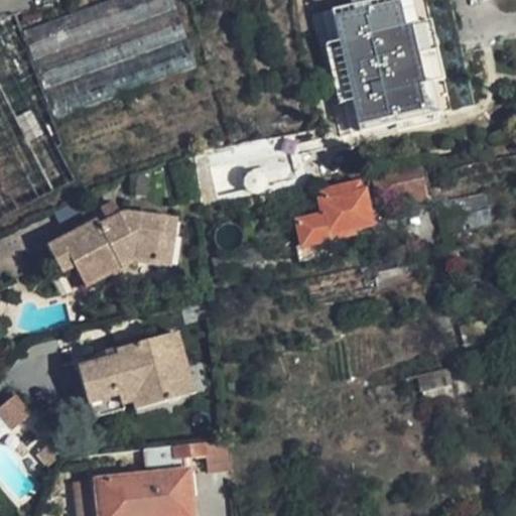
[(175,9),(171,0),(110,0),(23,32),(33,61),(175,9)]
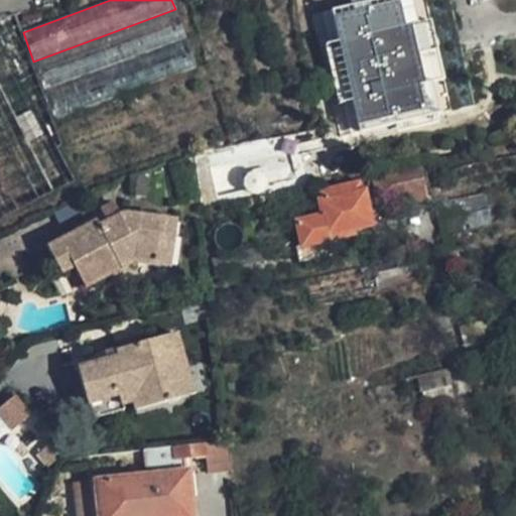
[(366,0),(368,3),(312,16),(328,83),(333,82),(338,105),(333,106),(341,138),(395,125),(397,133),(438,123),(436,116),(475,107),(449,0),(366,0)]
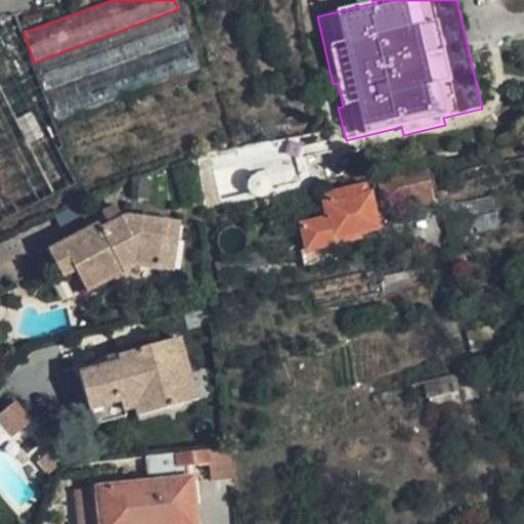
[(178,9),(34,62),(44,91),(189,39),(178,9)]
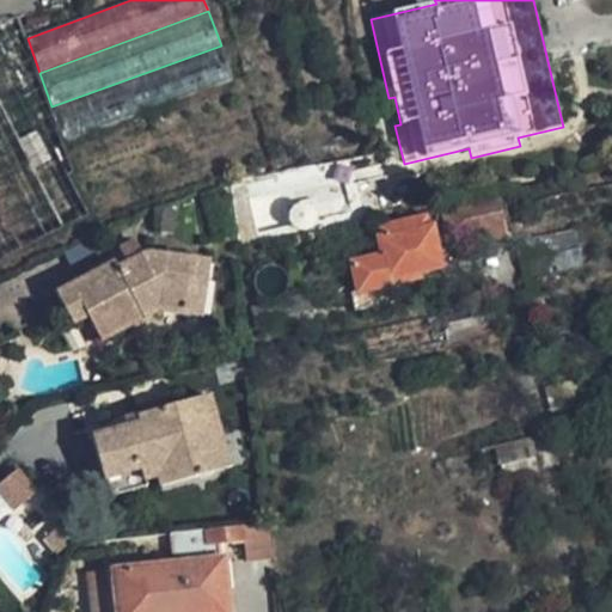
[(0,259),(87,214),(67,175),(73,172),(17,18),(0,22),(0,259)]
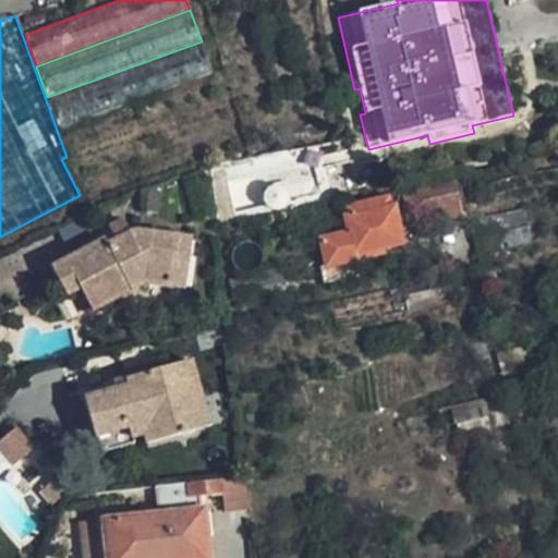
[(202,41),(47,97),(59,131),(213,74),(202,41)]
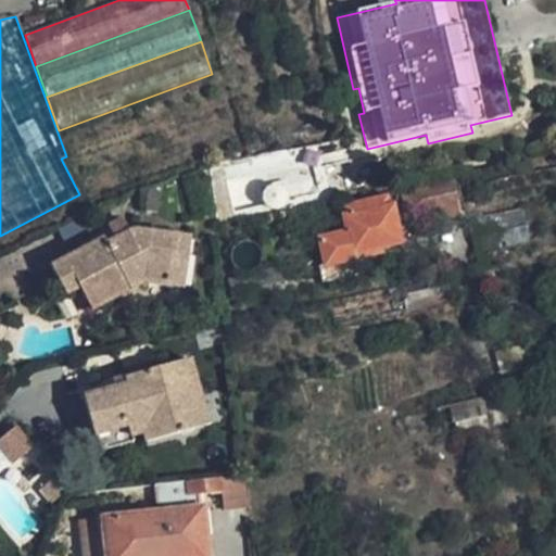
[(442,218),(460,215),(454,182),(401,193),(405,215),(440,207),(442,218)]
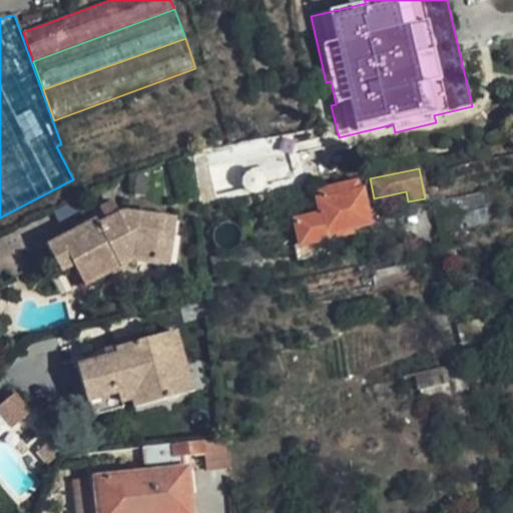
[(325,233),(369,224),(362,189),(359,190),(357,179),(315,189),(320,214),(294,220),(299,244),(294,245),(297,261),(329,253),(325,233)]
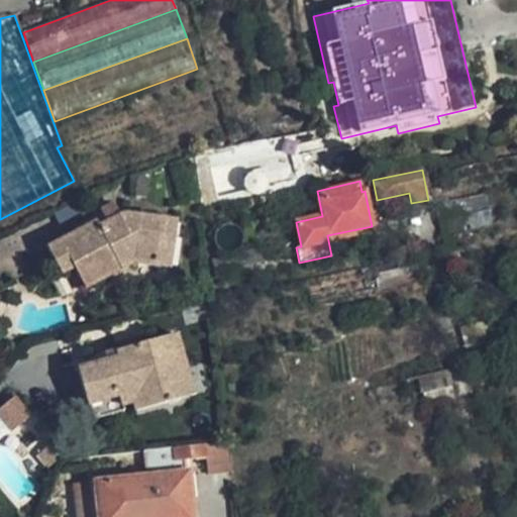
[(47,248),(61,273),(73,267),(84,288),(134,262),(171,266),(177,221),(122,215),(118,217),(111,204),(100,210),(107,223),(99,227),(96,222),(47,248)]
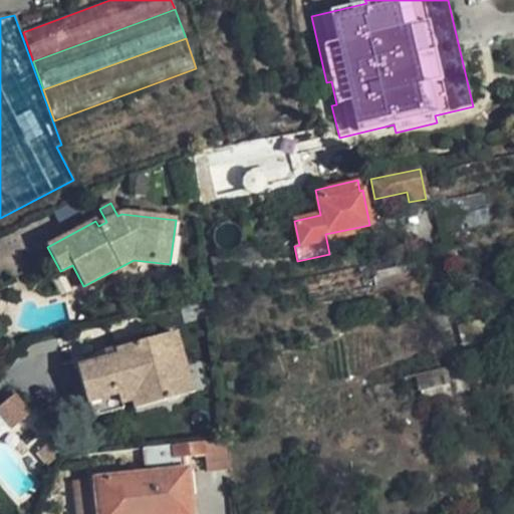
[(113,336),(117,348),(147,340),(144,329),(113,336)]
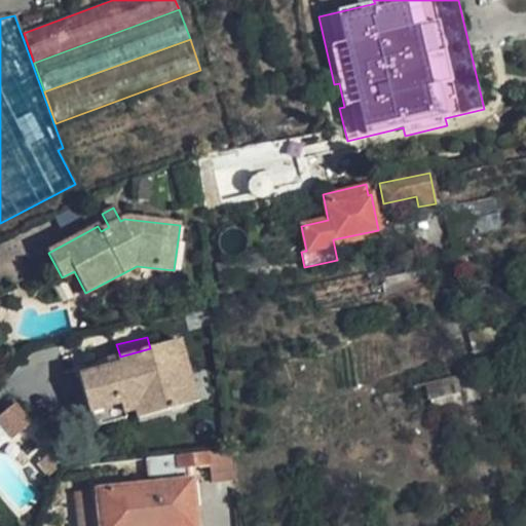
[(139,418),(195,402),(179,340),(120,357),(121,364),(66,379),(76,414),(88,411),(120,403),(122,413),(136,409),(139,418)]
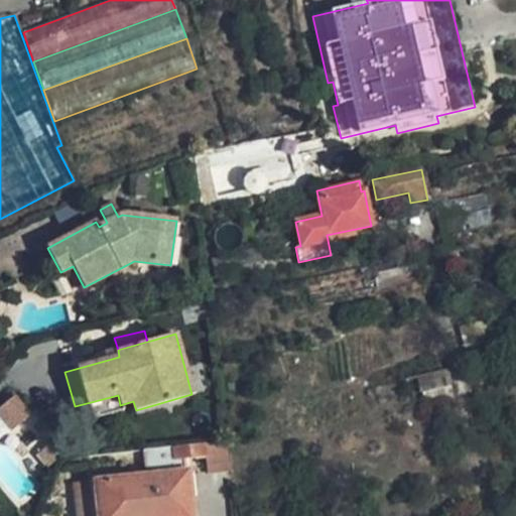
[(455,401),(447,369),(408,377),(415,410),(455,401)]
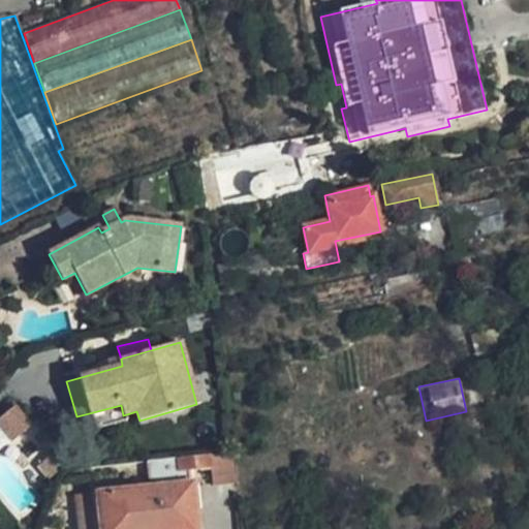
[(20,405),(2,416),(17,438),(34,427),(20,405)]
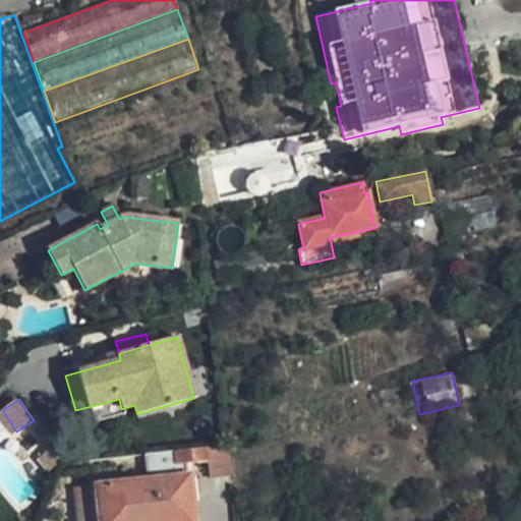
[(119,399),(88,407),(91,417),(121,409),(119,399)]
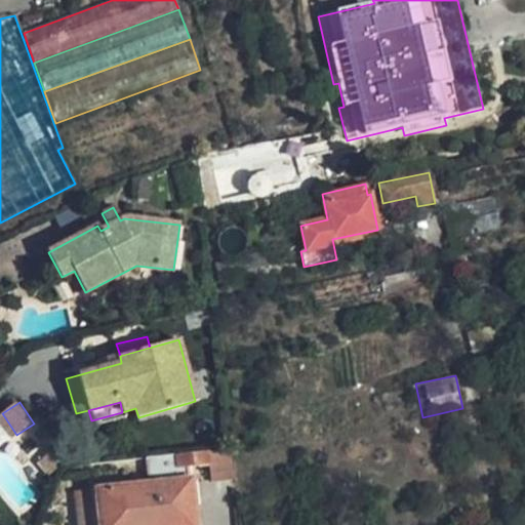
[(50,451),(38,461),(49,475),(62,463),(50,451)]
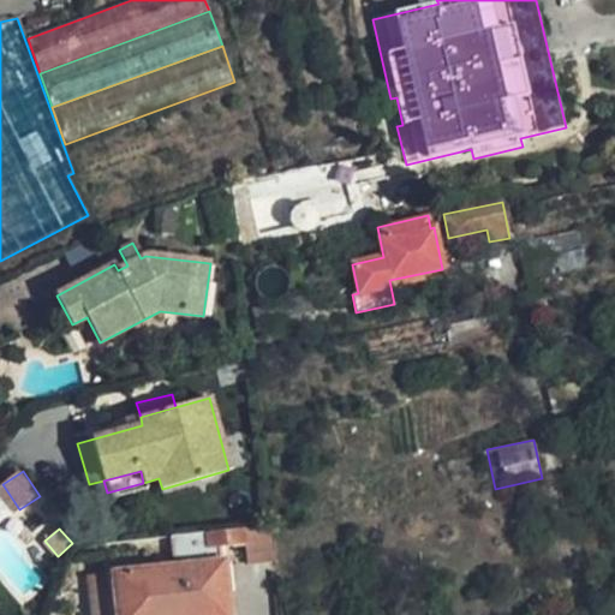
[(183,566),(88,575),(91,614),(227,614),(221,547),(245,544),(244,529),(169,537),(173,563),(183,562),(183,566)]
